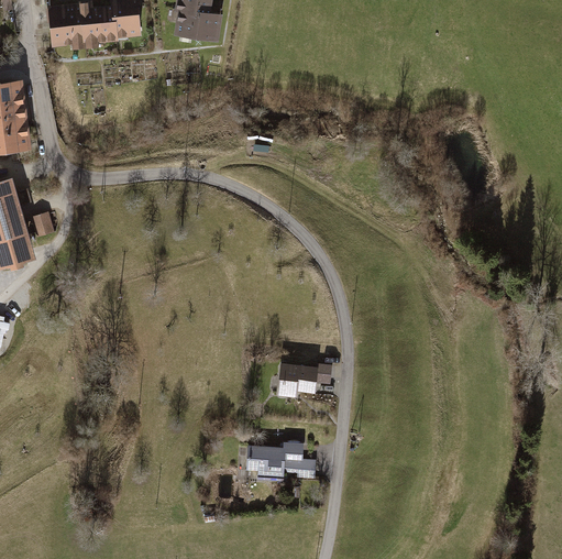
[(3,0),(4,10),(14,9),(13,0),(3,0)]
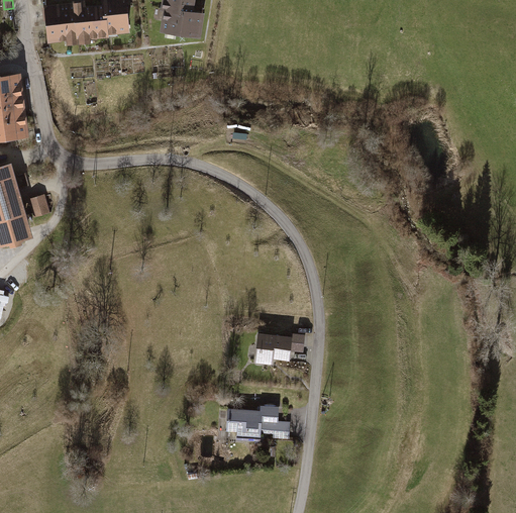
[(79,2),(41,5),(44,42),(64,40),(65,46),(89,43),(88,38),(108,36),(107,31),(129,29),(126,0),(99,0),(100,6),(84,7),(84,0),(79,1),(79,2)]
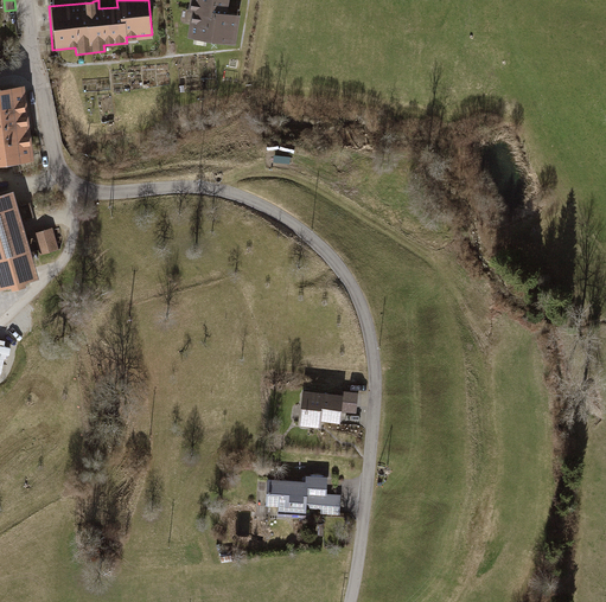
[(189,21),(185,39),(235,47),(240,15),(227,14),(229,0),(187,0),(185,20),(189,21)]
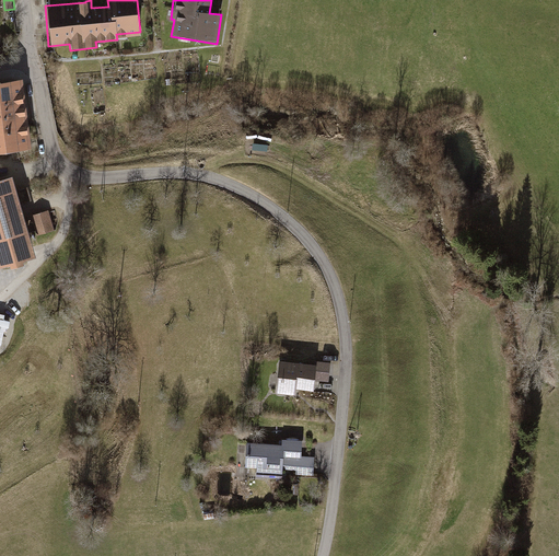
[(0,81),(0,151),(31,148),(23,79),(0,81)]
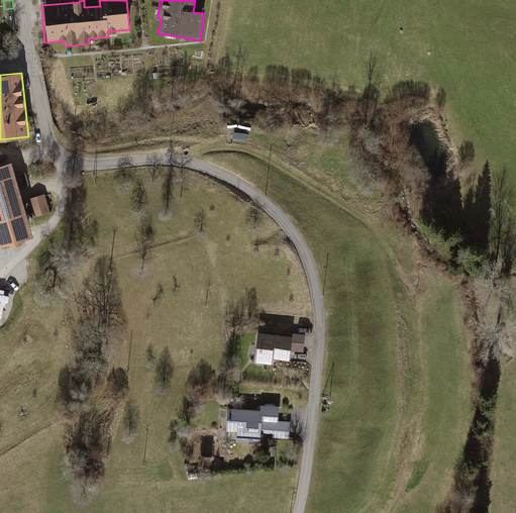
[(0,246),(6,244),(7,249),(22,245),(20,240),(32,237),(10,164),(0,166),(0,246)]
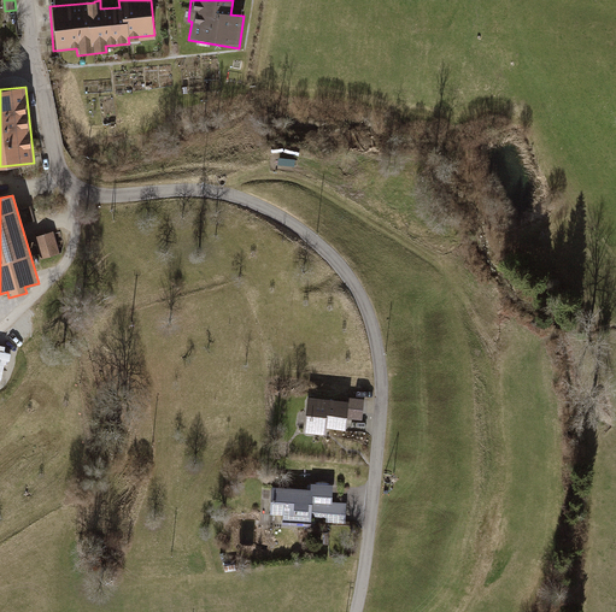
[(36,234),(42,256),(62,249),(56,229),(36,234)]
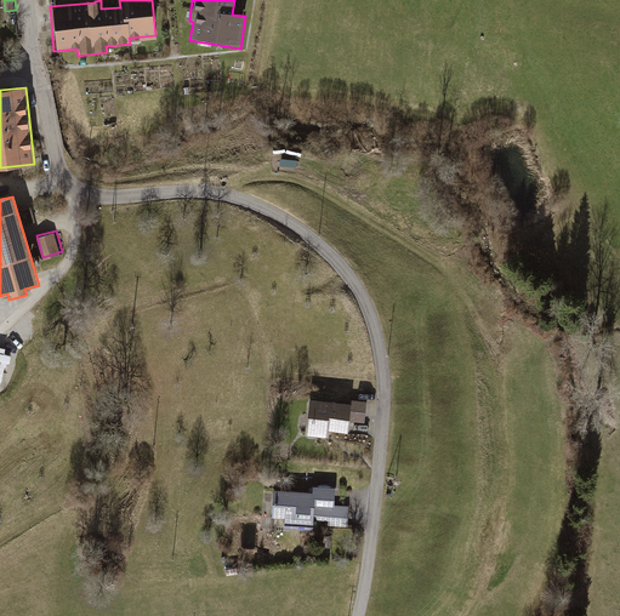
[(0,381),(3,385),(11,378),(0,361),(0,381)]
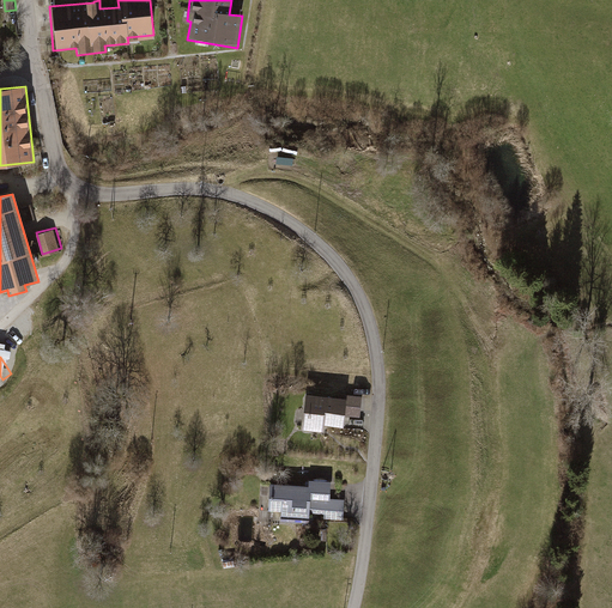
[(345,401),(311,399),(309,426),(343,429),(345,401)]
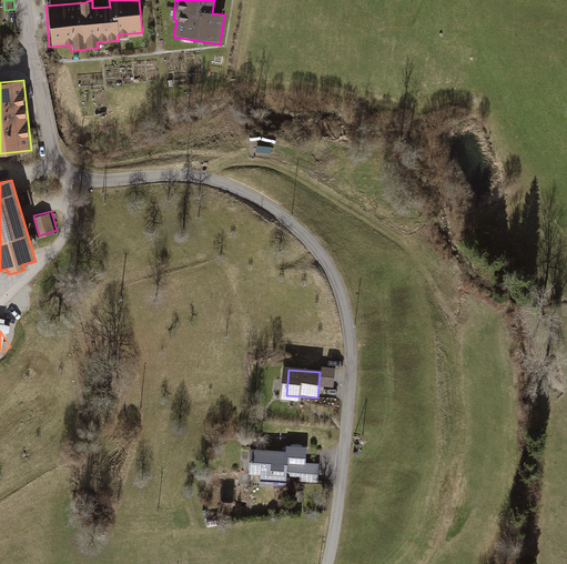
[(286,451),(251,449),(249,473),(251,473),(251,482),(286,484),(286,476),(302,477),(301,481),(319,483),(321,463),(306,462),(307,446),(286,445),(286,451)]
